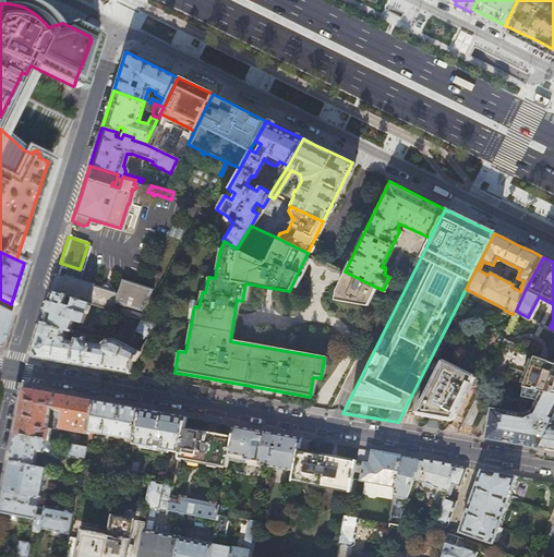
[(375,287),(345,271),(335,290),(334,300),(366,305),(375,287)]
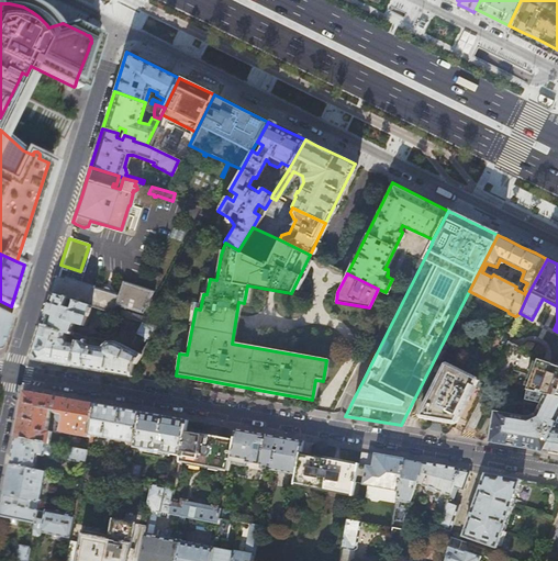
[(55,277),(51,293),(89,305),(111,312),(115,296),(91,288),(92,287),(76,281),(65,278),(64,280),(55,277)]
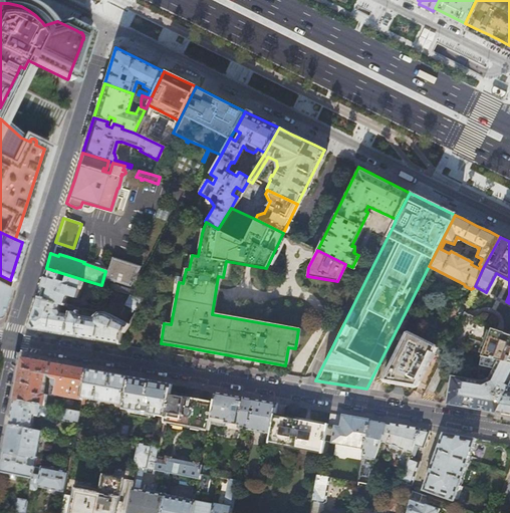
[(46,268),(37,297),(59,303),(63,305),(64,303),(66,295),(76,298),(81,279),(46,268)]
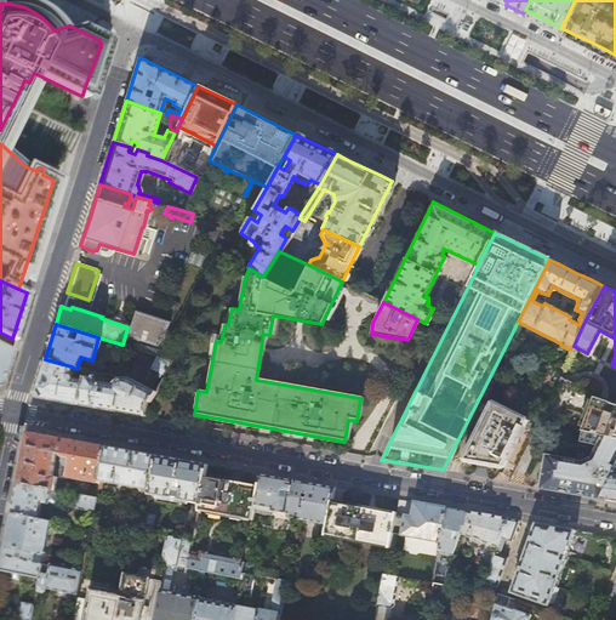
[(149,368),(161,375),(170,360),(160,357),(155,356),(149,368)]
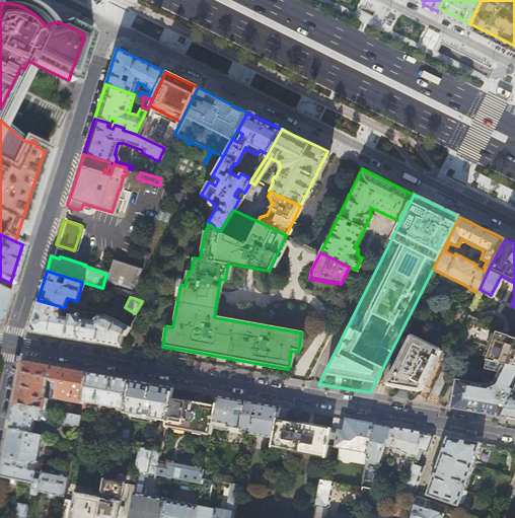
[(27,331),(65,339),(68,317),(60,316),(58,312),(60,312),(61,310),(59,310),(60,306),(38,300),(27,331)]
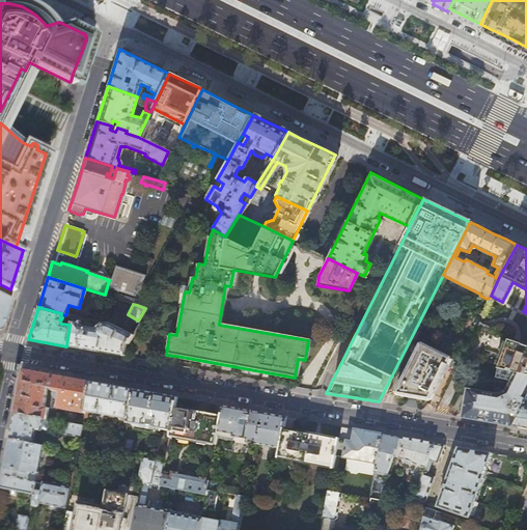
[(66,346),(122,356),(125,343),(126,343),(131,335),(109,324),(107,323),(106,323),(104,323),(103,323),(101,323),(100,324),(99,325),(98,325),(95,327),(94,328),(81,326),(78,321),(77,322),(76,323),(72,322),(71,322),(71,324),(70,325),(66,346)]
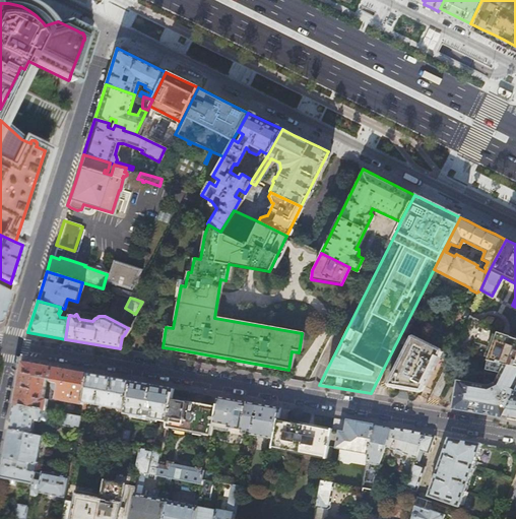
[(471,318),(467,315),(448,351),(465,355),(470,341),(477,343),(490,346),(486,360),(504,364),(515,366),(515,338),(512,337),(508,336),(509,335),(496,331),(477,323),(471,319),(471,318)]
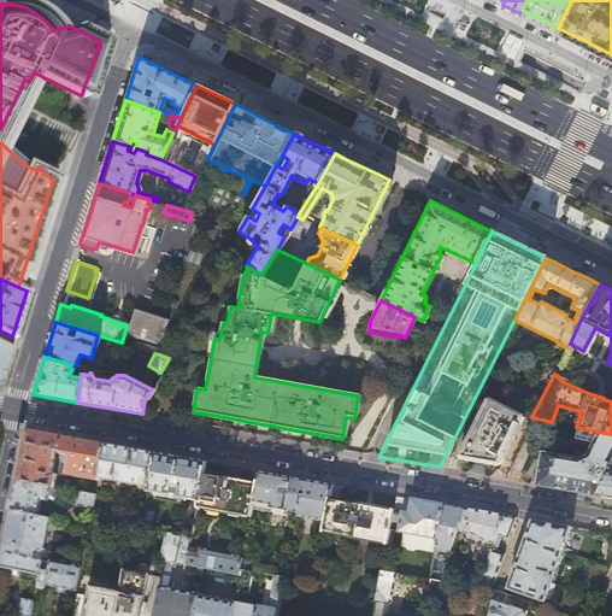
[(487,402),(460,456),(480,458),(495,461),(499,456),(501,457),(518,423),(516,422),(518,416),(504,409),(502,410),(487,402)]
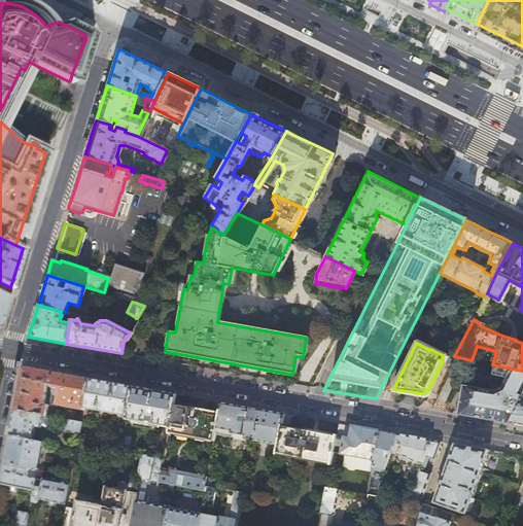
[(472,360),(454,356),(445,376),(454,381),(463,360),(471,362),(472,360)]
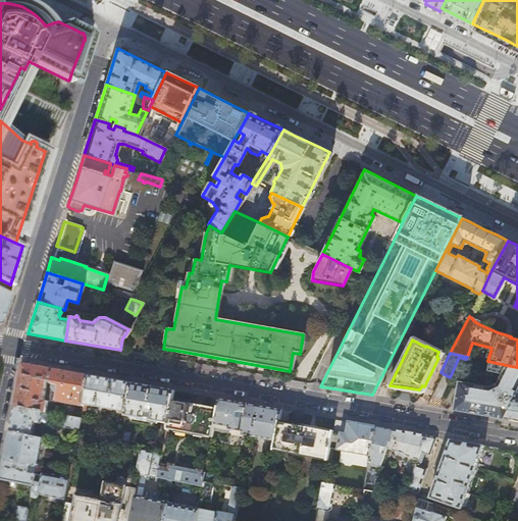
[(20,363),(11,406),(43,411),(45,401),(41,400),(42,398),(45,380),(47,381),(47,382),(47,386),(49,389),(52,393),(51,398),(53,398),(54,401),(80,406),(81,403),(86,374),(20,363)]
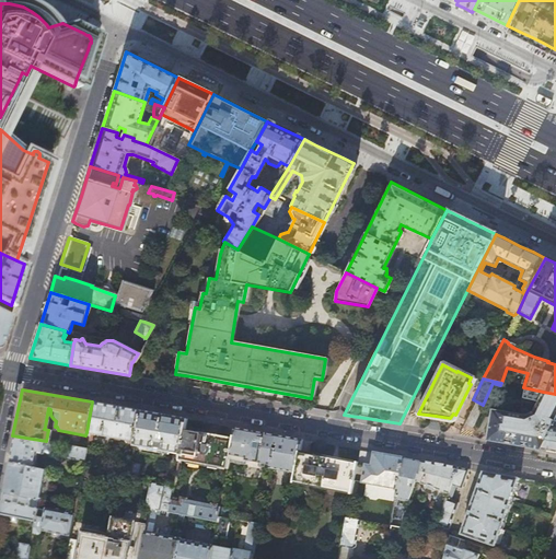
[(555,412),(555,394),(543,392),(532,412),(523,416),(491,410),(487,437),(534,445),(536,446),(539,447),(553,420),(555,412)]
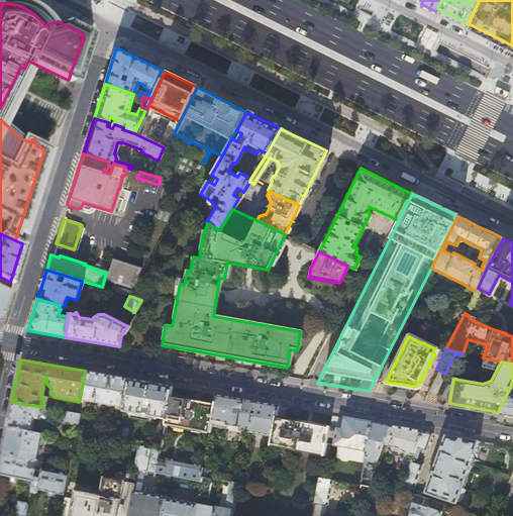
[(85,371),(80,399),(122,407),(127,378),(85,371)]
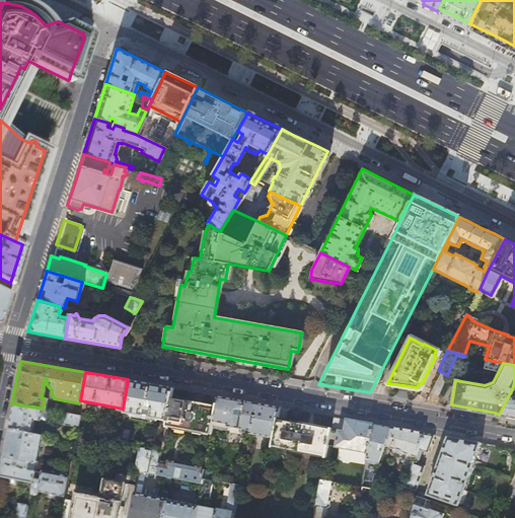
[(128,379),(123,409),(122,412),(164,420),(168,397),(170,387),(128,379)]
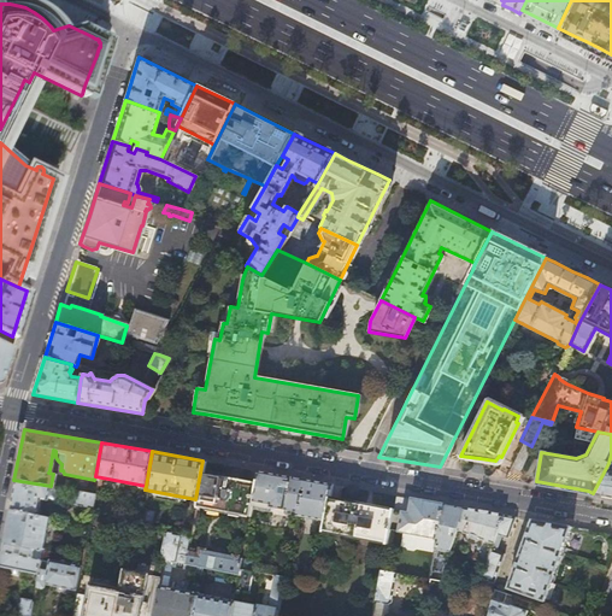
[(611,463),(608,463),(593,493),(606,496),(611,497),(611,463)]
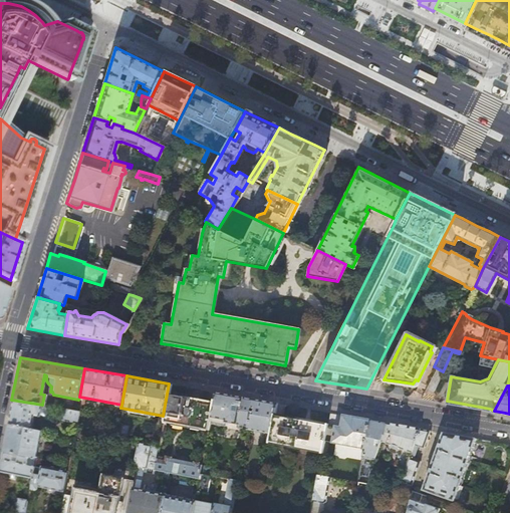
[(250,398),(213,391),(211,402),(207,422),(222,425),(223,421),(245,425),(250,398)]
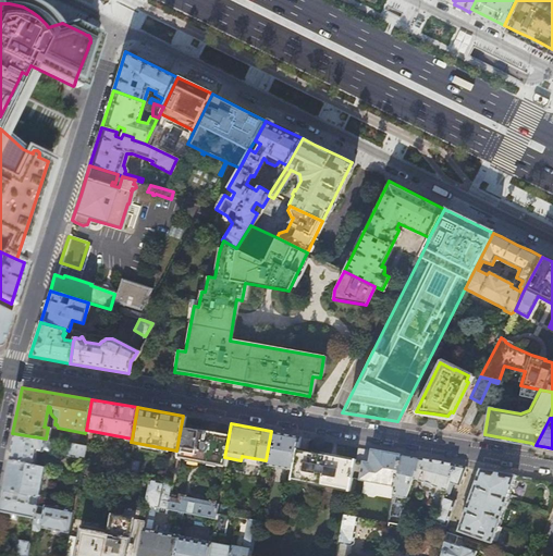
[(181,427),(176,451),(174,457),(222,466),(224,457),(229,435),(206,431),(181,427)]
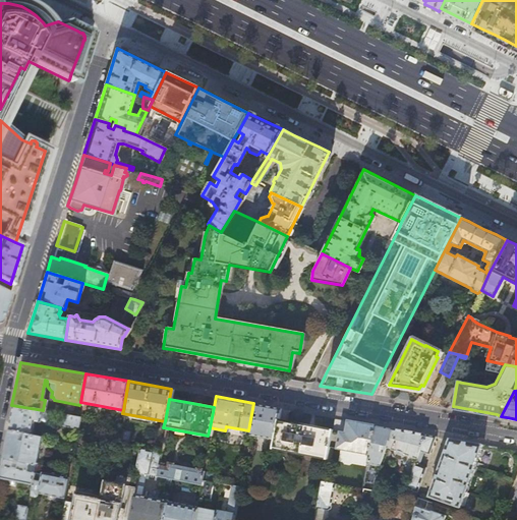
[(278,407),(253,403),(248,430),(247,434),(272,438),(275,421),(278,407)]
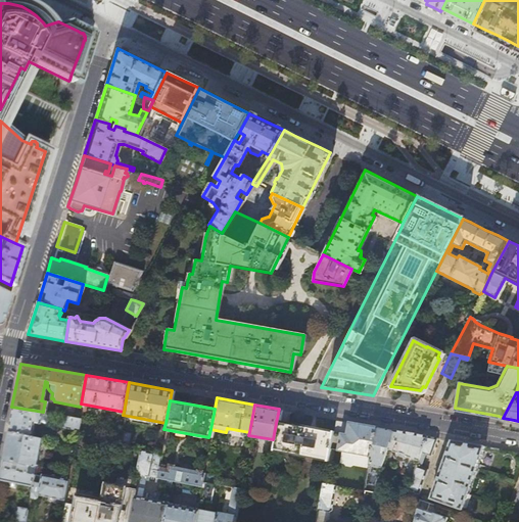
[(11,407),(6,431),(30,436),(32,423),(42,424),(46,422),(47,413),(43,412),(11,407)]
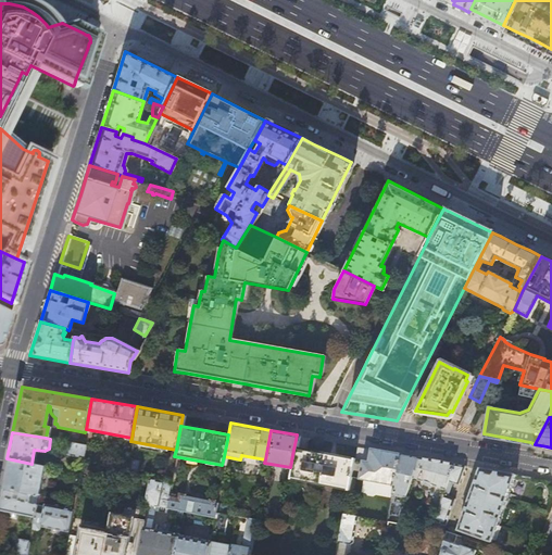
[(58,453),(80,457),(83,445),(62,441),(60,441),(58,453)]
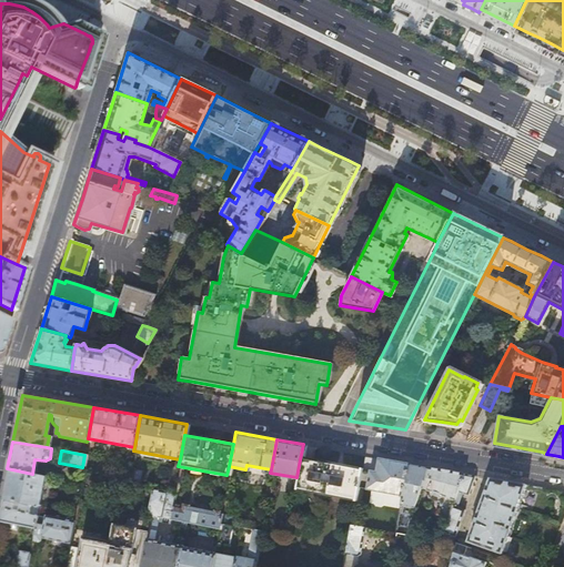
[(359,468),(359,471),(355,486),(399,494),(404,463),(376,457),(374,471),(368,469),(359,468)]
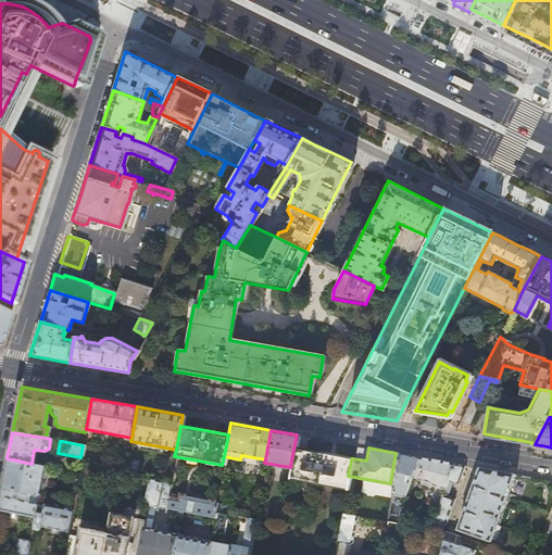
[(293,450),(290,467),(288,476),(346,487),(348,476),(351,461),(325,455),(293,450)]
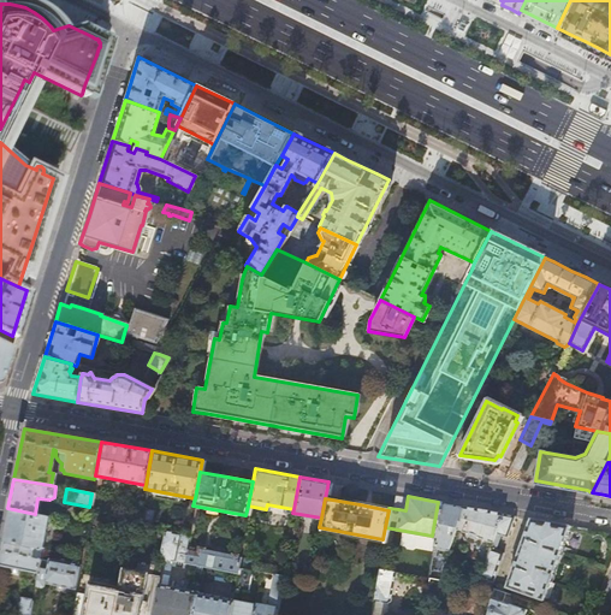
[(432,536),(431,547),(445,550),(452,527),(461,506),(438,502),(432,536)]
